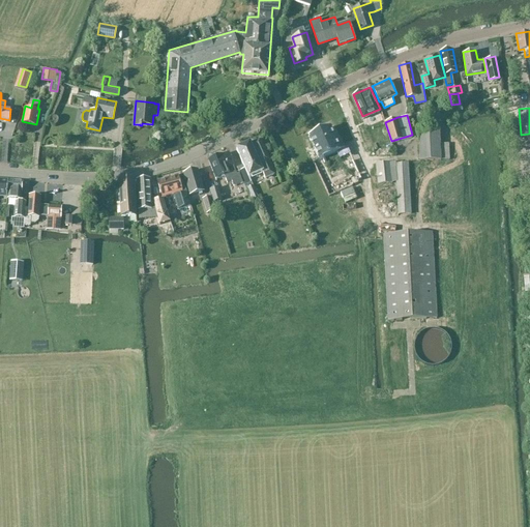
[(342,148),(329,124),(307,135),(319,157),(342,148)]
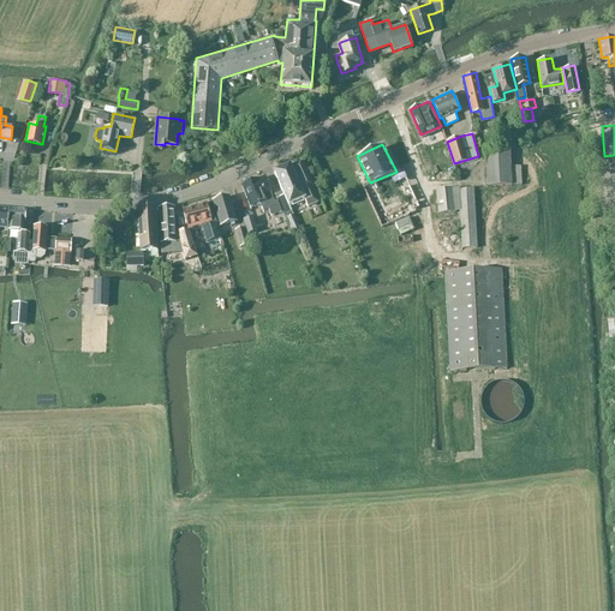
[(520,165),(511,165),(509,145),(485,147),(488,184),(512,183),(521,183),(520,165)]
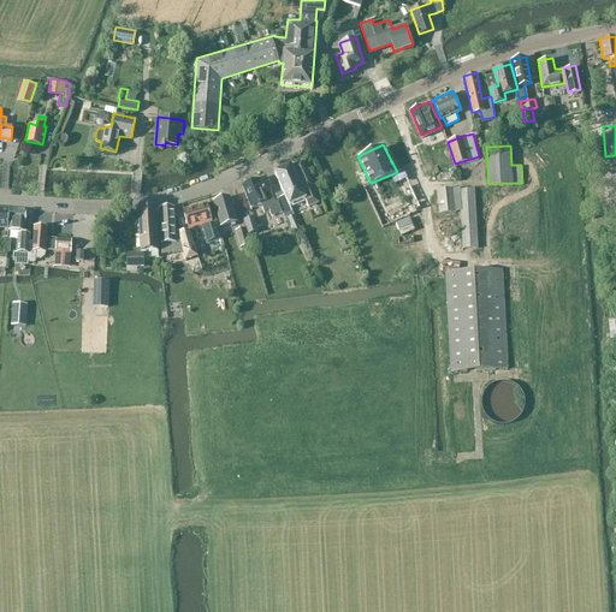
[(308,206),(318,201),(302,160),(297,161),(276,172),(283,188),(283,189),(279,190),(282,195),(277,196),(277,197),(278,197),(284,213),(286,212),(294,230),(300,227),(291,211),(291,209),(292,209),(291,207),(290,205),(306,198),(308,206)]
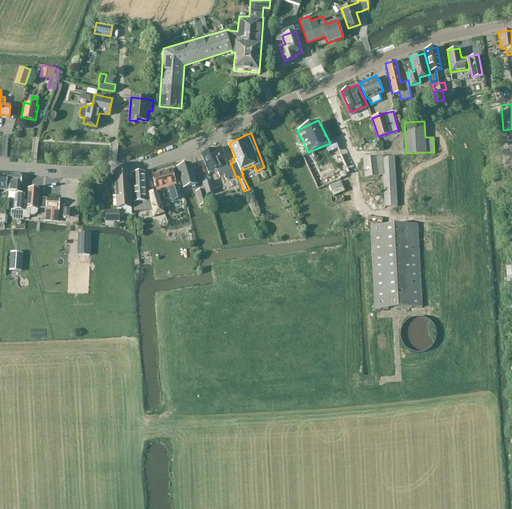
[(330,143),(326,144),(326,145),(329,150),(338,146),(335,140),(330,143)]
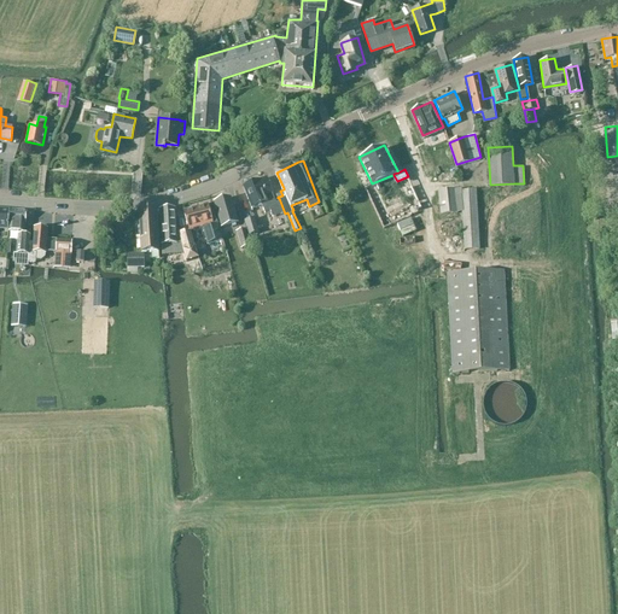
[(274,198),(273,192),(267,175),(258,177),(243,183),(251,206),(261,203),(264,211),(270,209),(273,215),(283,211),(285,214),(279,198),(278,198),(279,199),(275,200),(274,198)]
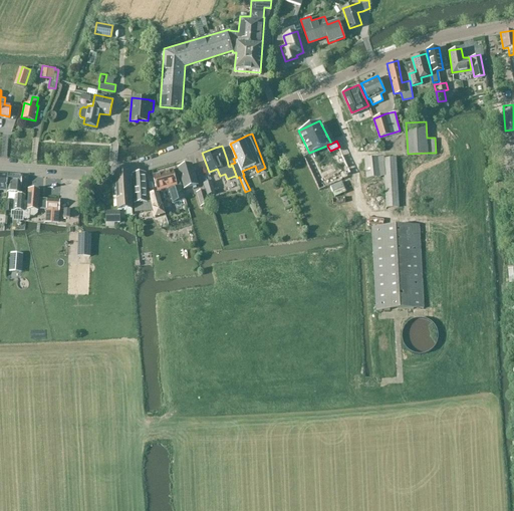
[(198,184),(198,183),(192,163),(178,167),(184,188),(198,184)]
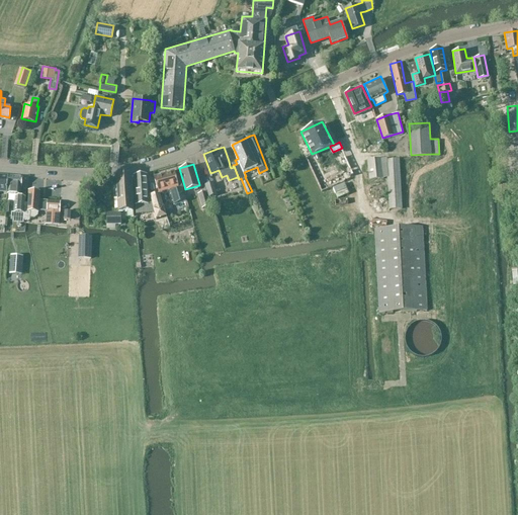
[(174,170),(154,176),(159,191),(160,191),(168,189),(170,188),(173,203),(186,199),(182,186),(179,187),(175,175),(174,170)]
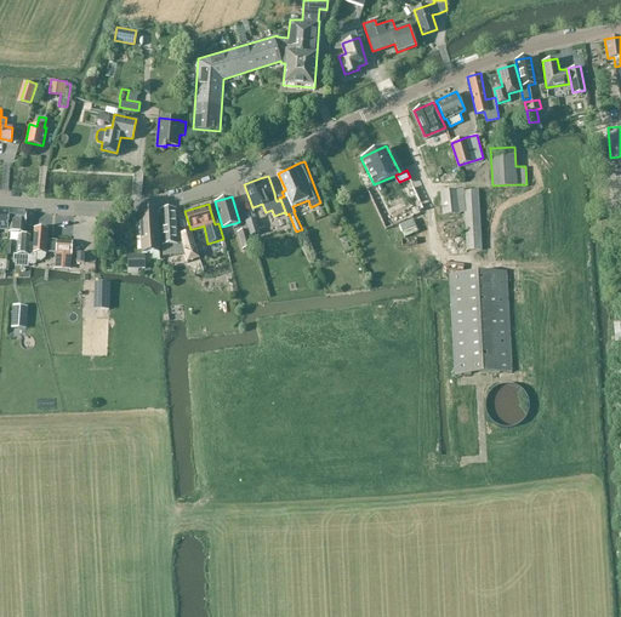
[(10,209),(0,207),(0,228),(7,229),(9,230),(10,209)]
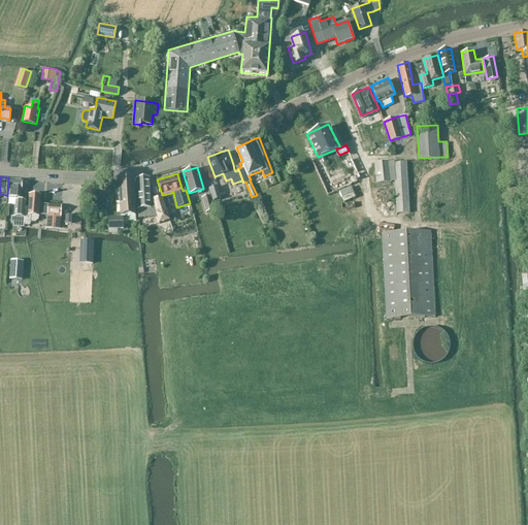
[(135,219),(136,215),(134,176),(119,178),(120,215),(129,215),(129,219),(135,219)]
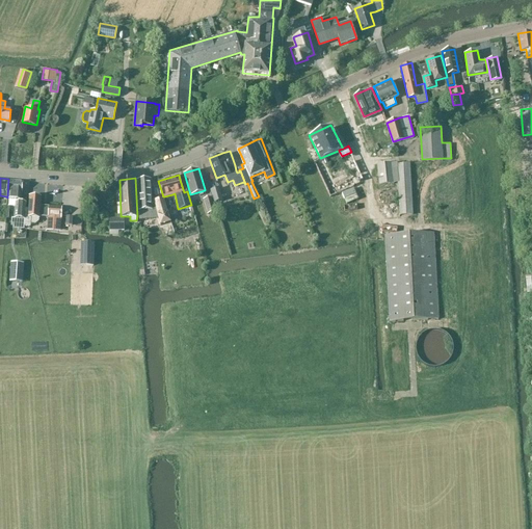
[(137,209),(152,208),(151,178),(137,178),(137,209)]
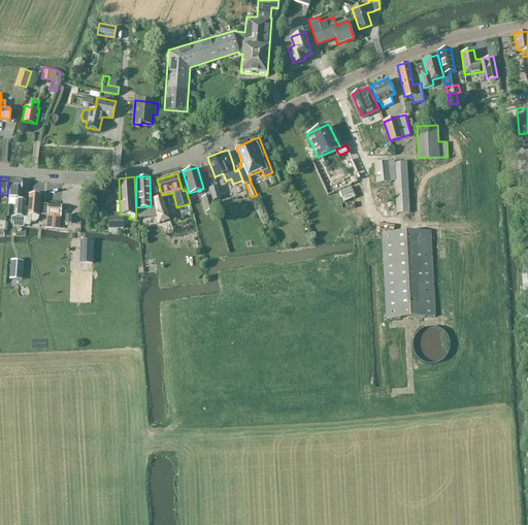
[(8,177),(7,196),(17,197),(15,198),(14,198),(13,216),(25,216),(26,205),(26,199),(21,199),(23,178),(8,177)]
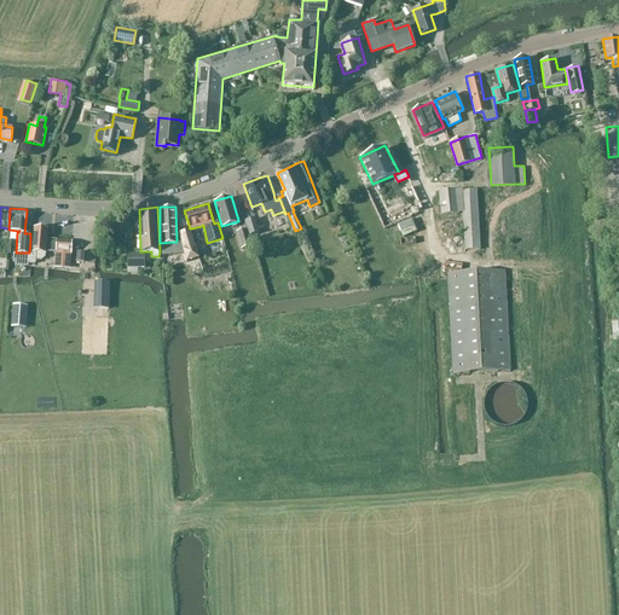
[(254,216),(246,219),(249,235),(259,232),(254,216)]
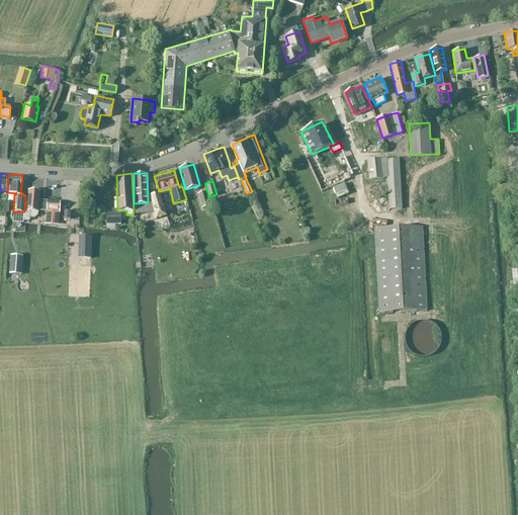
[(38,210),(40,190),(28,189),(27,201),(25,201),(24,211),(23,219),(29,219),(30,216),(35,217),(37,213),(38,210)]
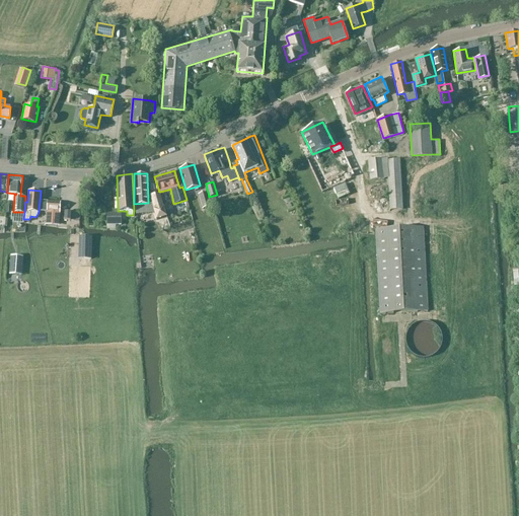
[(206,191),(199,193),(203,208),(211,205),(206,191)]
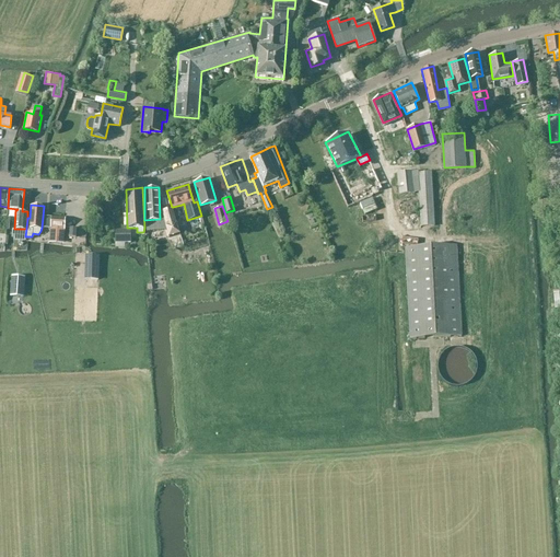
[(174,221),(172,210),(163,212),(165,223),(174,221)]
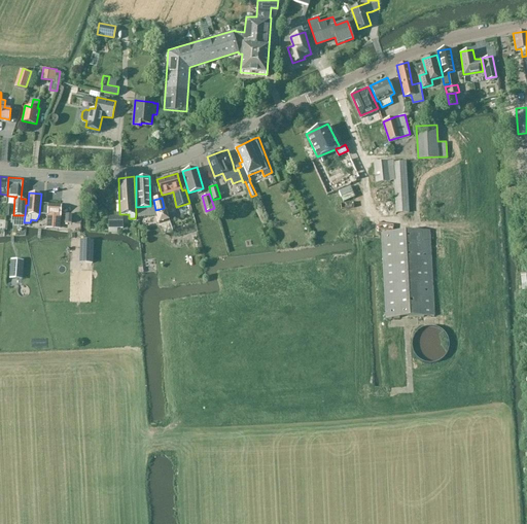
[(62,204),(48,203),(46,226),(60,228),(62,204)]
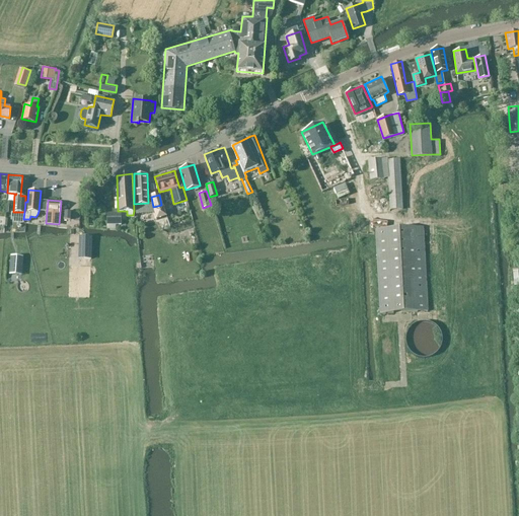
[(155,210),(158,217),(165,213),(162,207),(155,210)]
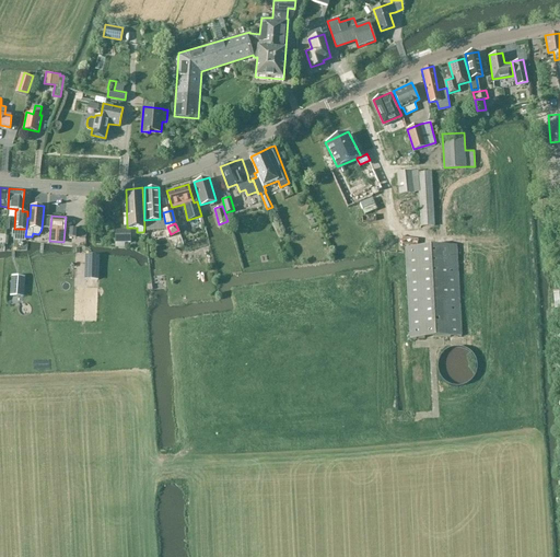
[(130,228),(127,228),(115,228),(115,241),(130,241),(130,228)]
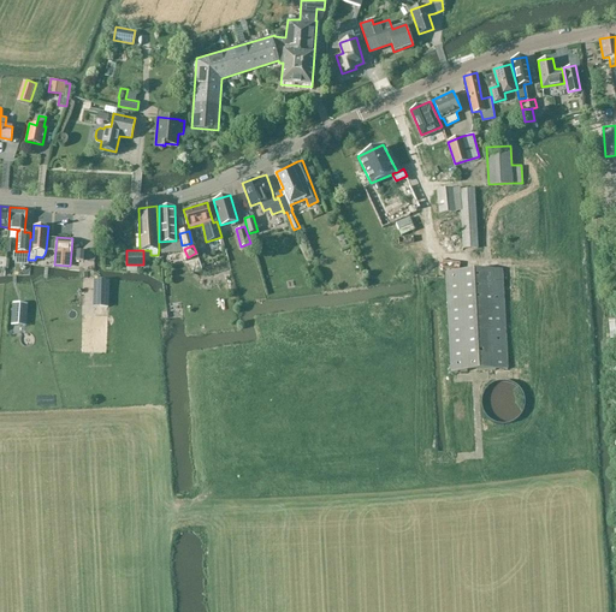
[(93,278),(93,287),(100,289),(100,306),(108,306),(108,279),(93,278)]
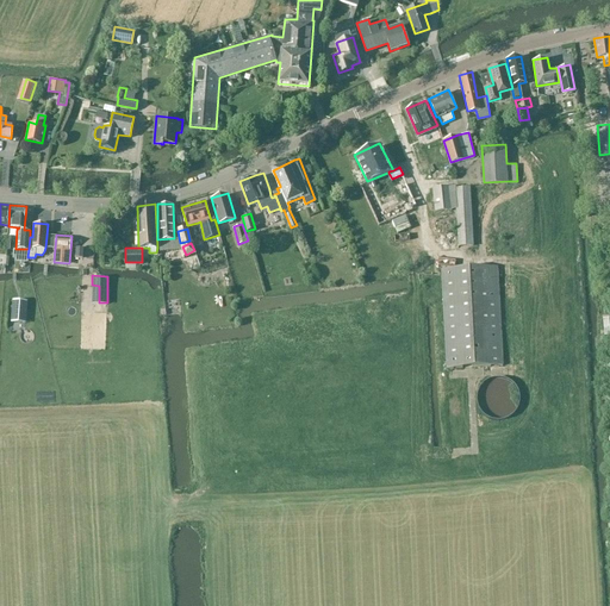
[(13,299),(12,316),(25,317),(26,300),(13,299)]
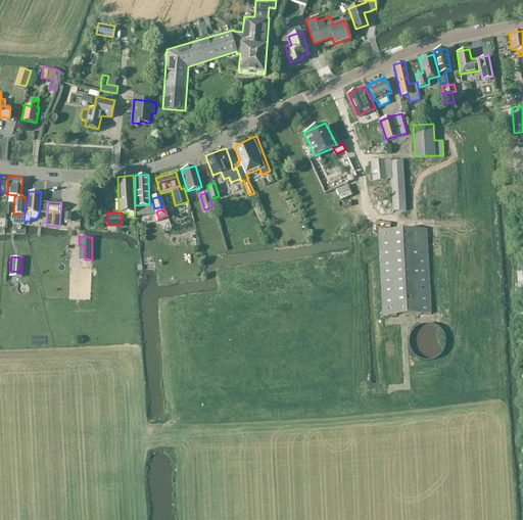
[(18,273),(19,281),(28,279),(27,272),(18,273)]
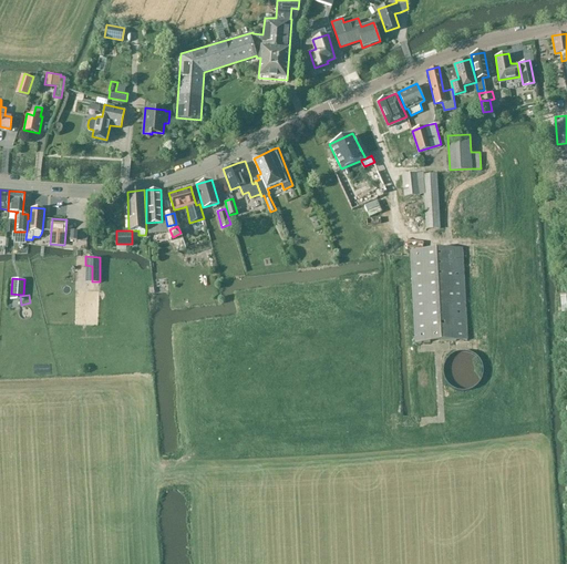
[(566,308),(566,301),(566,295),(556,295),(556,309),(566,308)]
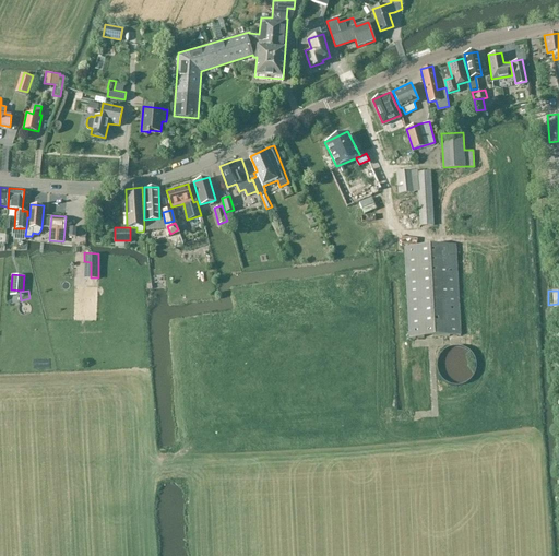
[(425,293),(408,294),(409,318),(426,318),(425,293)]
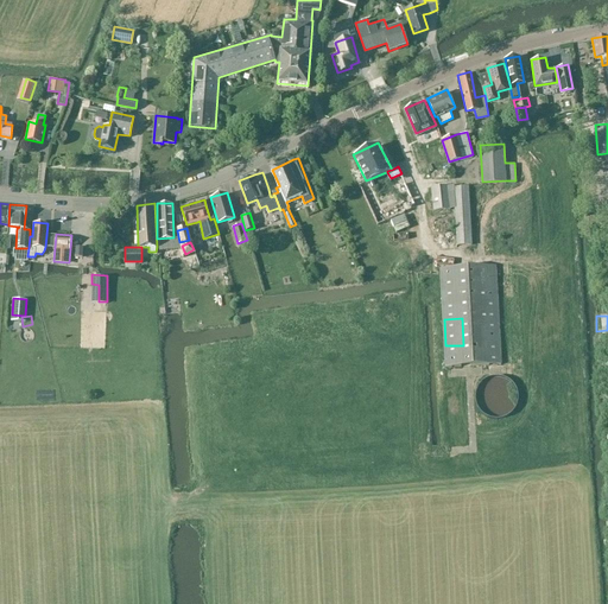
[(517,400),(517,396),(517,393),(515,389),(514,386),(512,382),(510,380),(506,377),(502,376),(498,375),(494,375),(491,376),(487,377),(483,380),(481,382),(479,386),(476,389),(476,393),(476,398),(476,401),(477,405),(480,408),(482,411),(486,413),(489,415),(493,417),(496,417),(501,417),(505,415),(508,413),(511,411),(513,407),(515,404),(517,400)]
